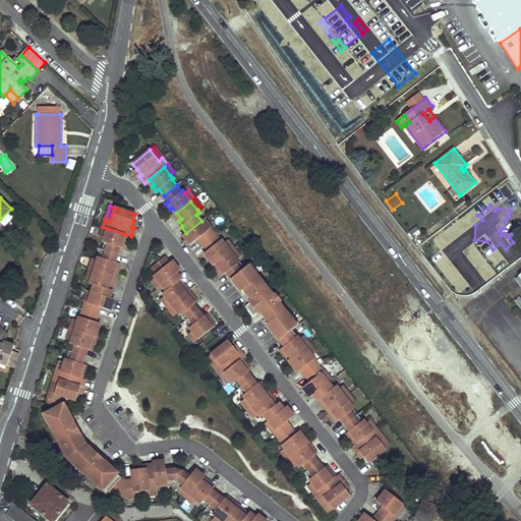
[(172,208),(170,210),(178,221),(181,219),(176,213),(172,208)]
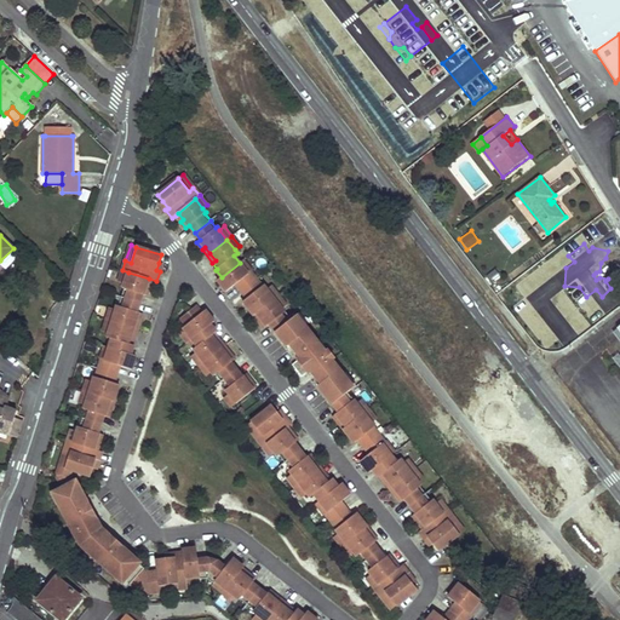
[(240,263),(248,274),(251,273),(253,270),(245,259),(240,263)]
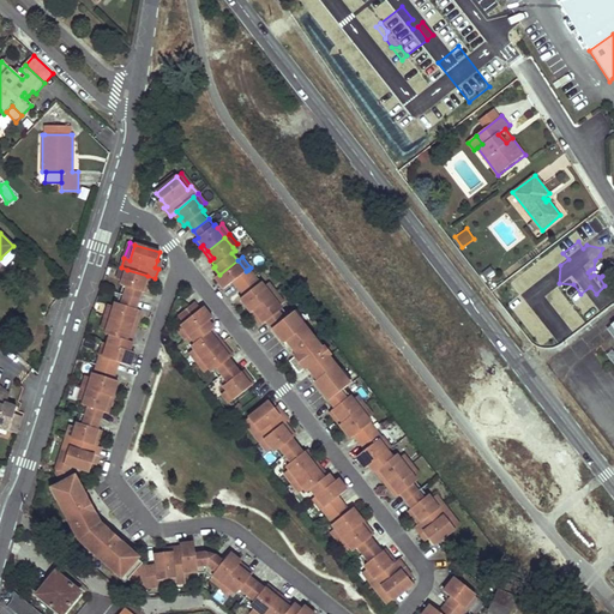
[(238,260),(220,275),(216,277),(224,289),(234,282),(239,289),(254,277),(248,270),(246,271),(238,260)]
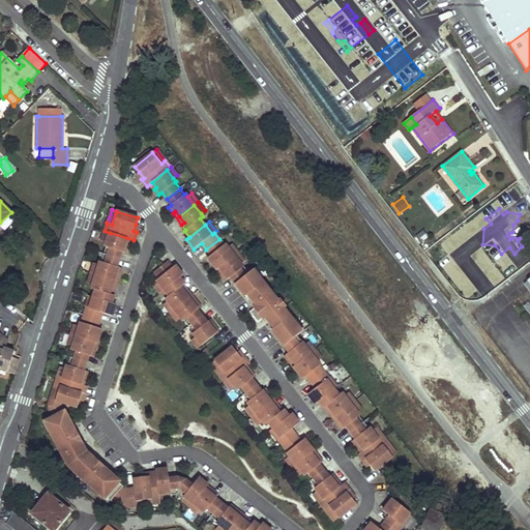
[(483,229),(475,235),(482,244),(483,229)]
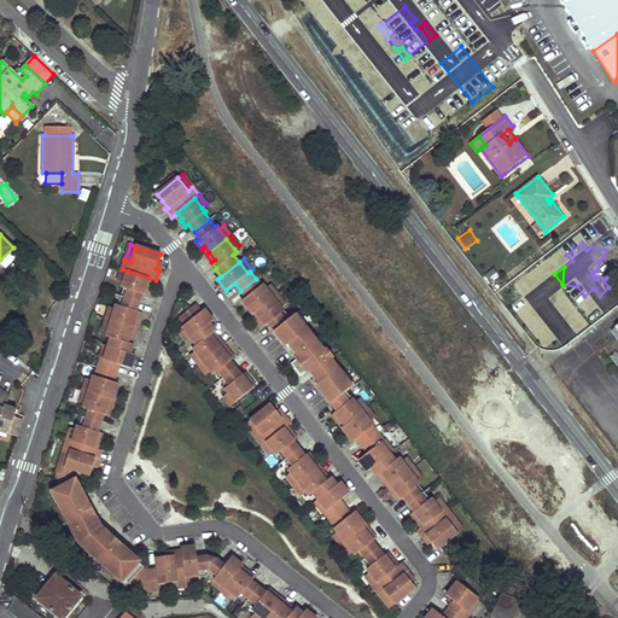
[(145,286),(149,278),(128,272),(124,283),(121,296),(139,302),(143,293),(146,295),(149,287),(145,286)]
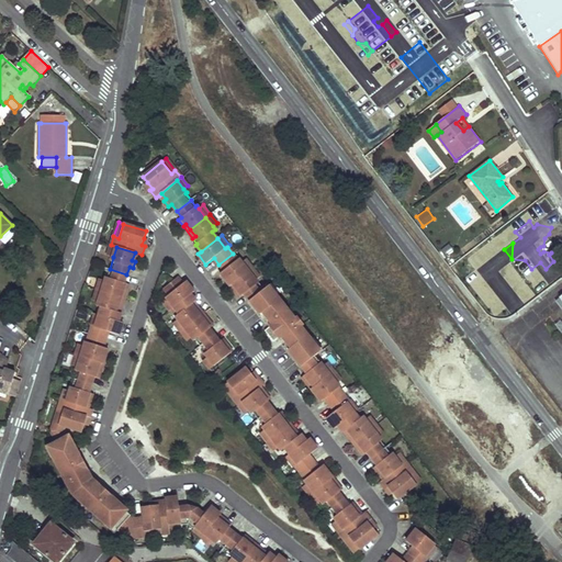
[(233,254),(218,265),(224,270),(221,273),(226,280),(228,279),(233,283),(248,271),(242,261),(234,253),(233,254)]
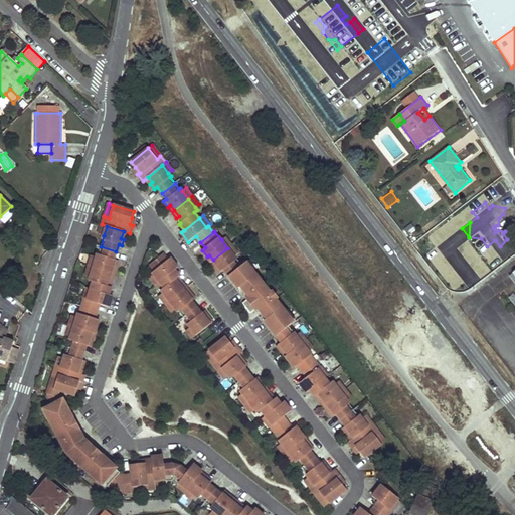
[(221,239),(227,248),(231,245),(225,236),(221,239)]
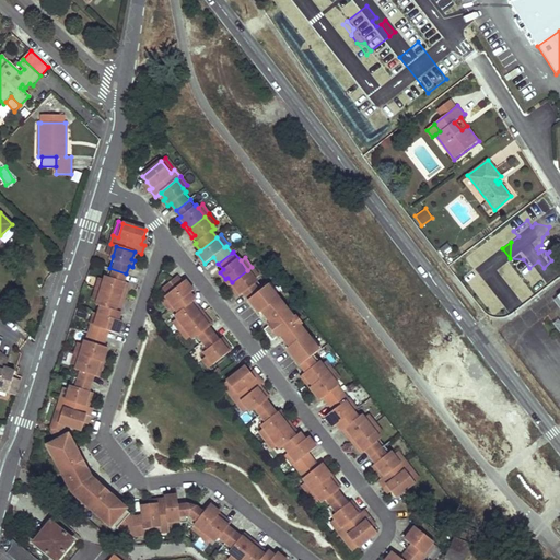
[(252,267),(247,270),(255,279),(259,276),(252,267)]
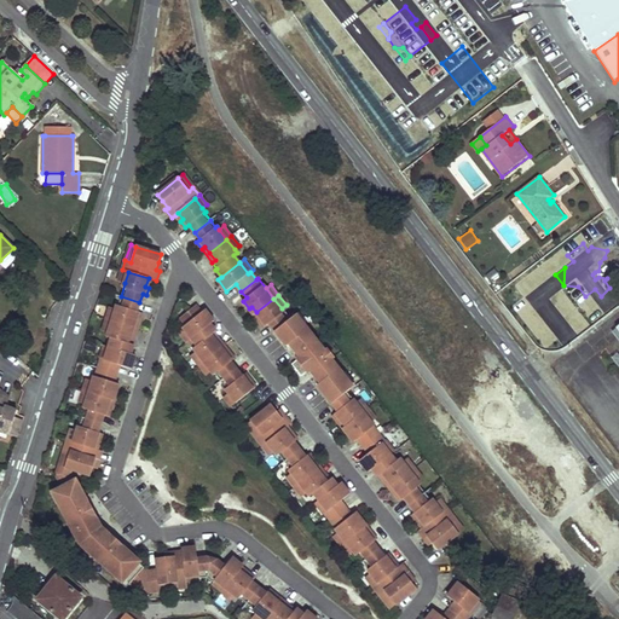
[(137,311),(139,302),(121,296),(116,308),(113,320),(133,328),(136,319),(139,320),(142,313),(137,311)]
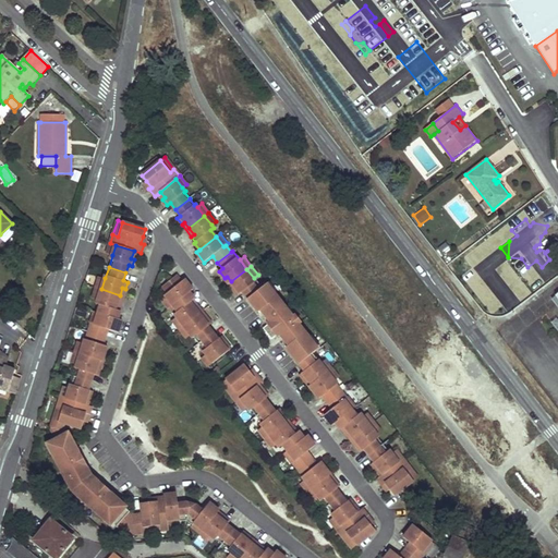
[(246,269),(231,281),(235,288),(233,290),(238,295),(242,292),(247,299),(251,296),(262,288),(254,278),(246,269)]
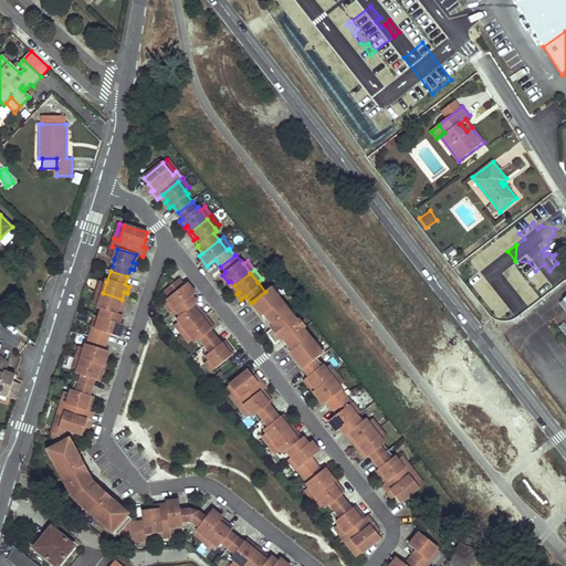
[(175,310),(191,296),(196,294),(189,286),(186,289),(184,286),(179,279),(165,291),(169,297),(167,300),(168,301),(175,310)]
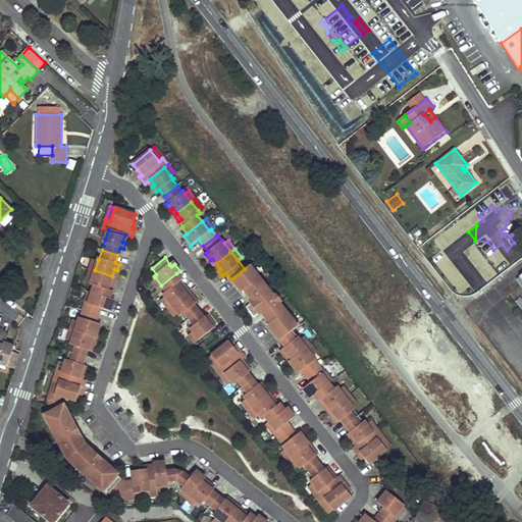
[(91,281),(95,270),(98,260),(93,259),(87,279),(91,281)]
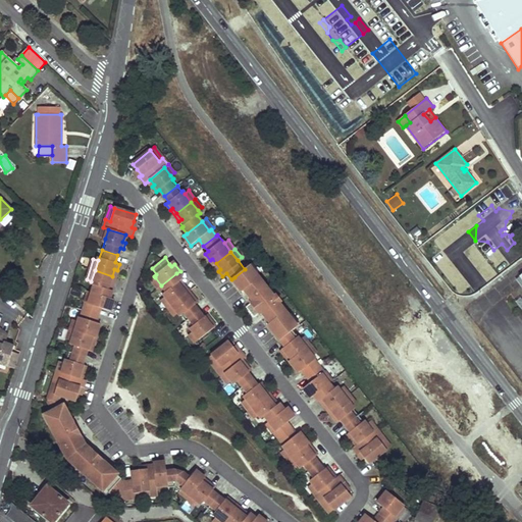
[(212,259),(210,260),(218,271),(220,269),(216,263),(212,259)]
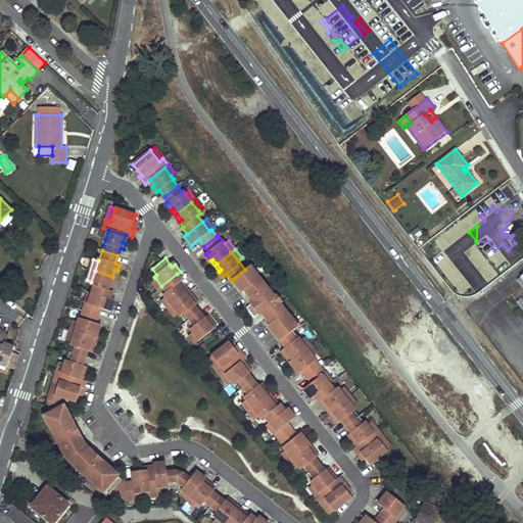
[(245,270),(235,278),(240,284),(238,287),(242,293),(244,291),(247,289),(273,322),(270,324),(268,326),(280,341),(293,331),(296,328),(288,318),(290,317),(280,303),(279,304),(274,298),(275,297),(256,274),(254,275),(248,268),(245,270)]
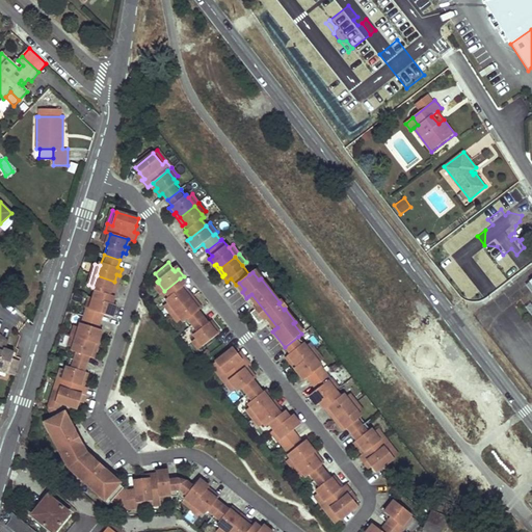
[(112,289),(114,282),(97,275),(92,287),(91,289),(96,290),(94,298),(112,304),(114,296),(113,296),(115,290),(112,289)]
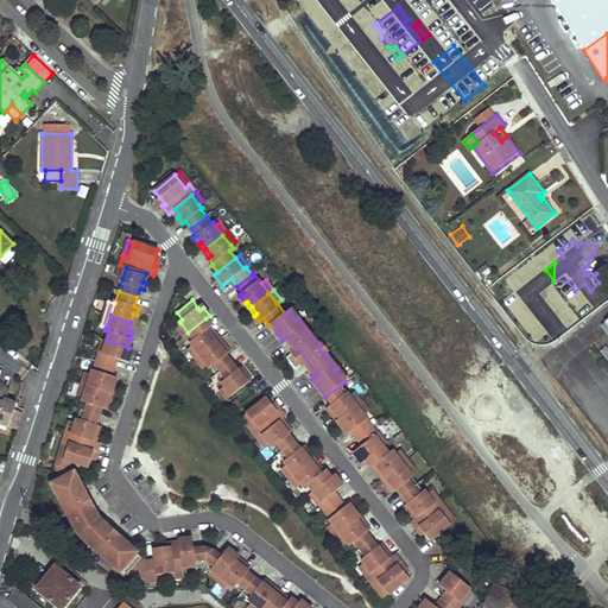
[(200,355),(217,342),(211,335),(215,333),(210,327),(211,325),(206,318),(188,333),(194,340),(190,342),(192,346),(200,355)]
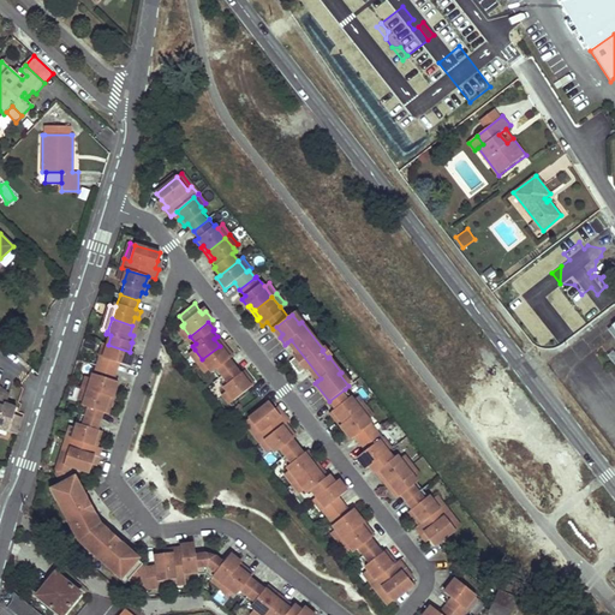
[(185,340),(190,336),(183,327),(178,330),(185,340)]
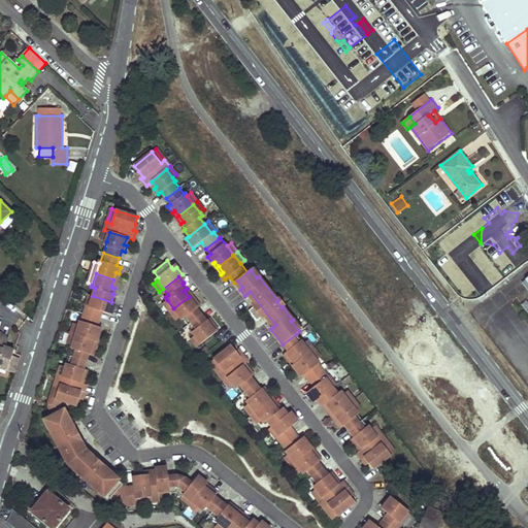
[(195,300),(187,289),(184,291),(189,297),(193,302),(195,300)]
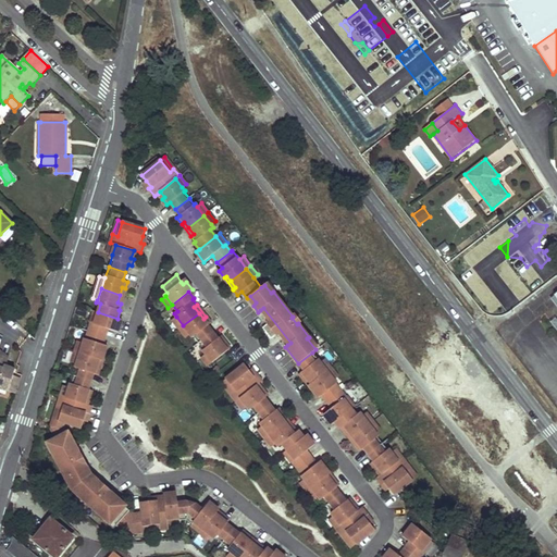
[(263,308),(260,310),(270,322),(279,333),(287,345),(291,343),(263,308)]
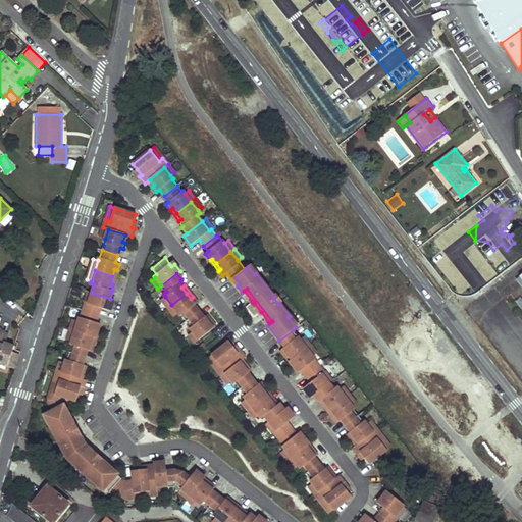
[(86,303),(88,304),(91,294),(87,292),(83,303),(86,303)]
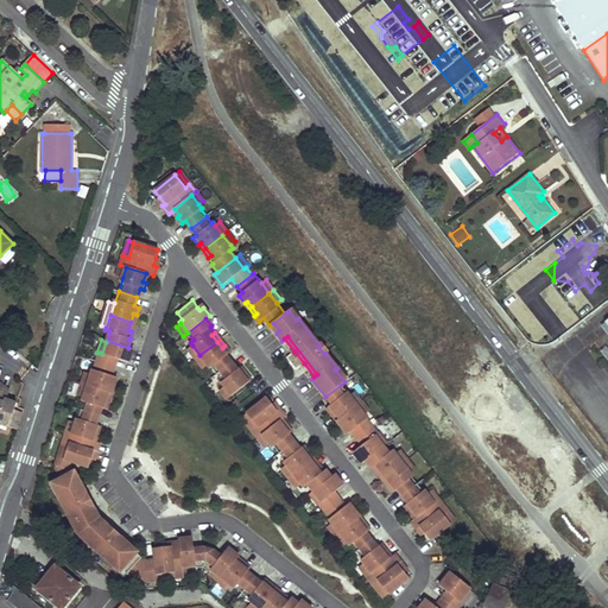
[(133,349),(128,348),(107,341),(106,342),(102,354),(100,353),(96,361),(114,367),(118,359),(128,362),(133,349)]
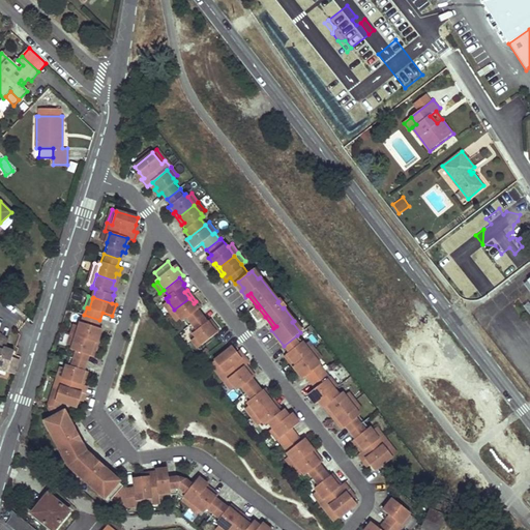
[(189,298),(174,310),(181,318),(188,326),(202,316),(198,310),(200,307),(196,301),(194,303),(189,298)]
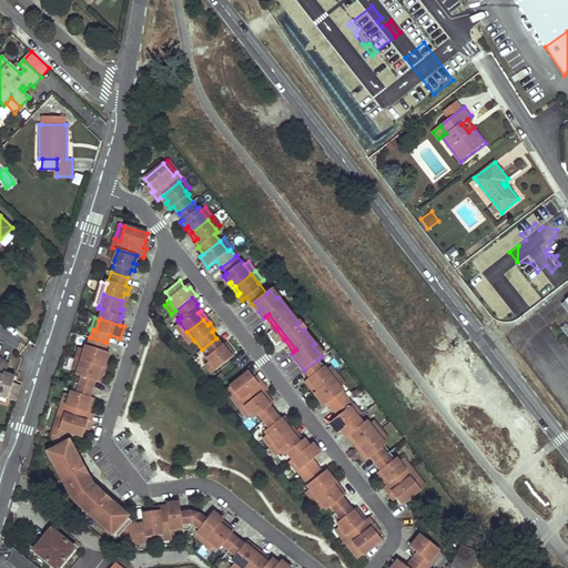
[(182,335),(186,332),(180,323),(175,326),(182,335)]
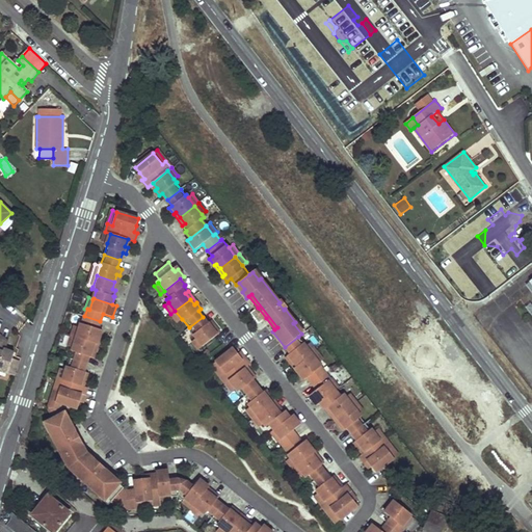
[(250,313),(259,323),(266,318),(258,308),(250,313)]
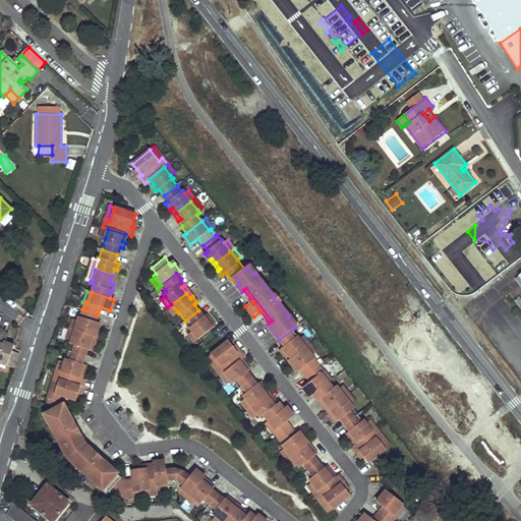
[(178,312),(171,304),(167,307),(174,316),(178,312)]
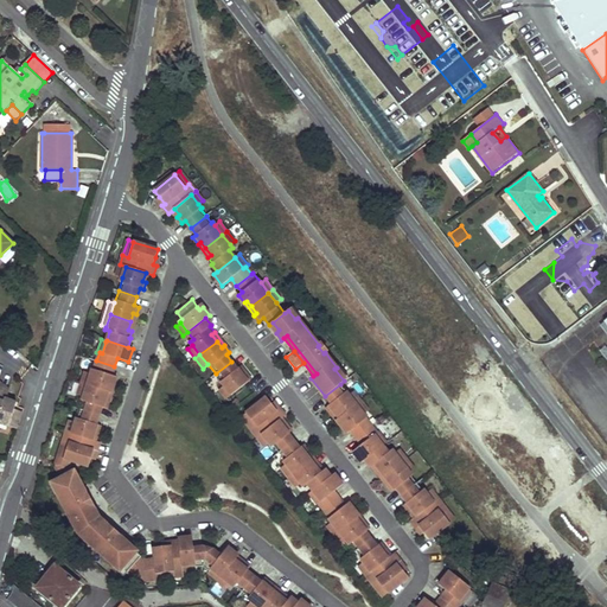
[(112,375),(114,366),(96,360),(95,360),(90,374),(87,385),(108,393),(110,384),(113,385),(116,377),(112,375)]
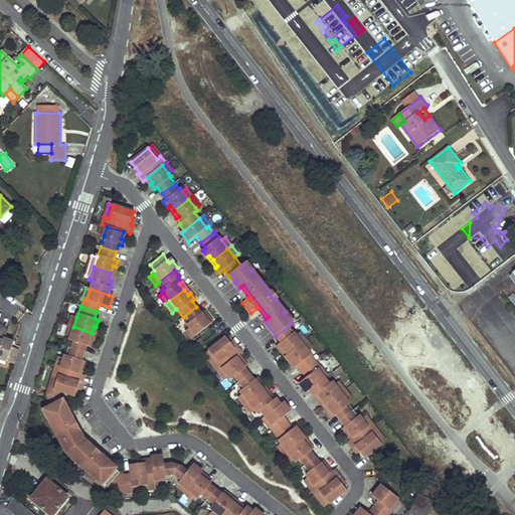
[(201,313),(196,307),(183,317),(197,335),(211,324),(205,317),(208,316),(204,310),(201,313)]
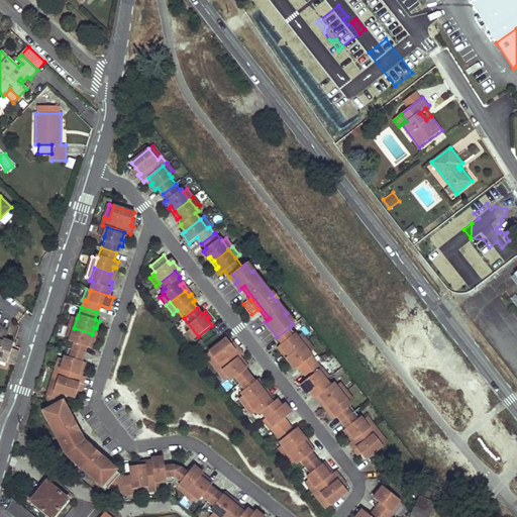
[(71,338),(74,328),(77,318),(73,316),(66,337),(71,338)]
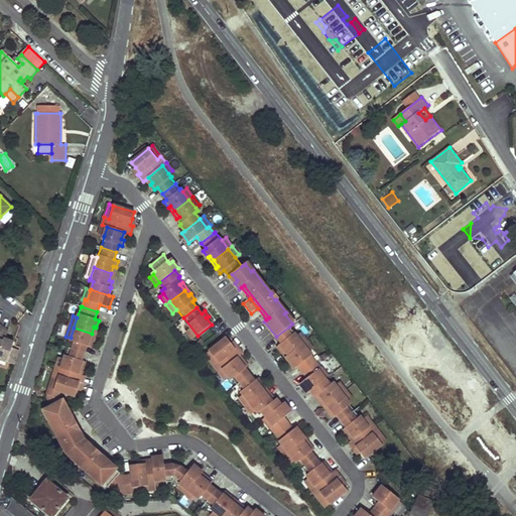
[(289,327),(276,337),(281,343),(277,347),(281,352),(284,350),(288,355),(303,344),(296,335),(289,327)]
